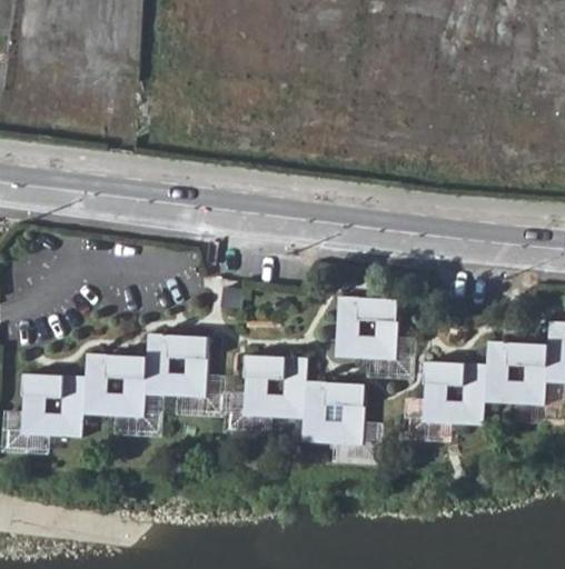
[(221,292),(219,307),(238,309),(240,295),(221,292)]
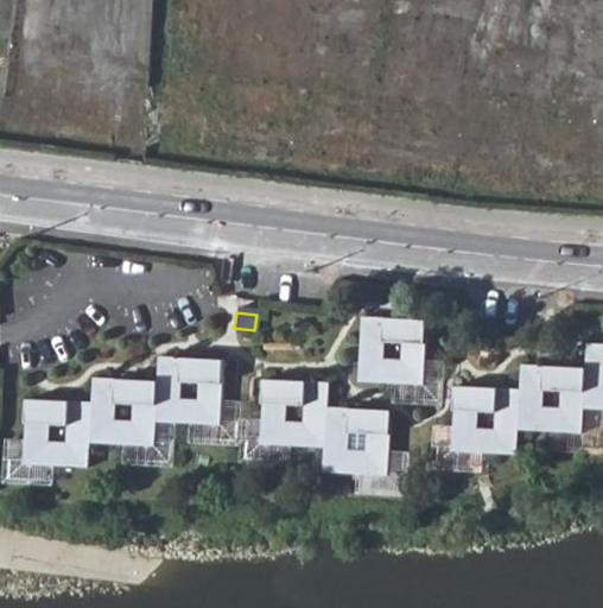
[(424,321),(360,317),(356,381),(421,385),(424,321)]
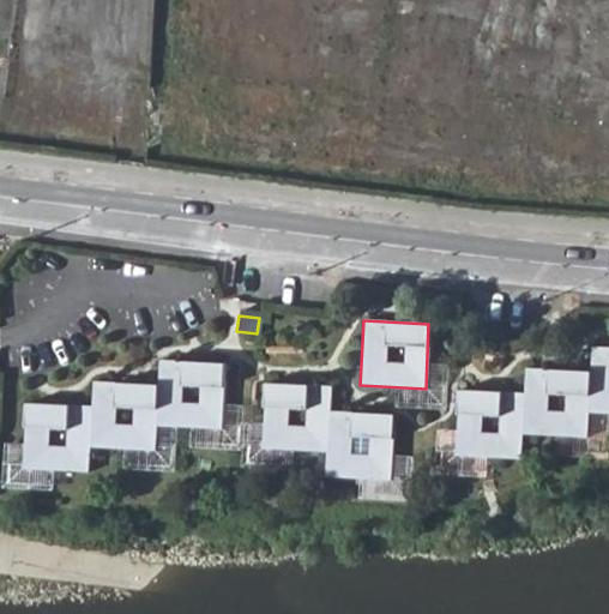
[(524,368),(523,393),(458,390),(454,456),(519,459),(520,435),(586,438),(588,413),(608,413),(608,347),(590,347),(590,371),(524,368)]
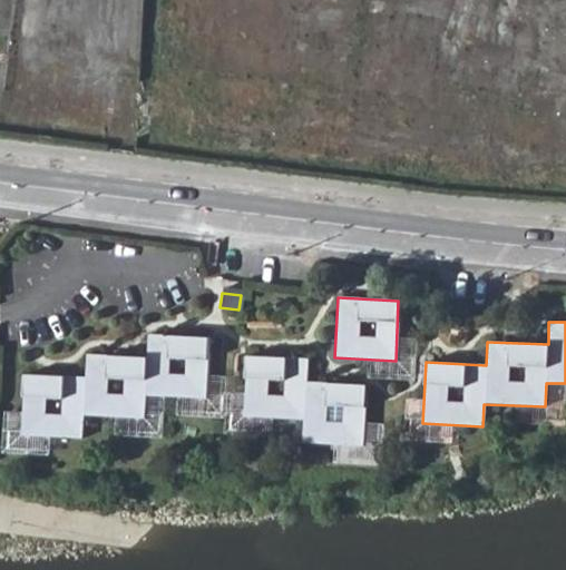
[(84,376),(23,374),(21,436),(81,439),(83,416),(143,419),(144,395),(205,399),(207,337),(147,334),(146,356),(86,354),(84,376)]
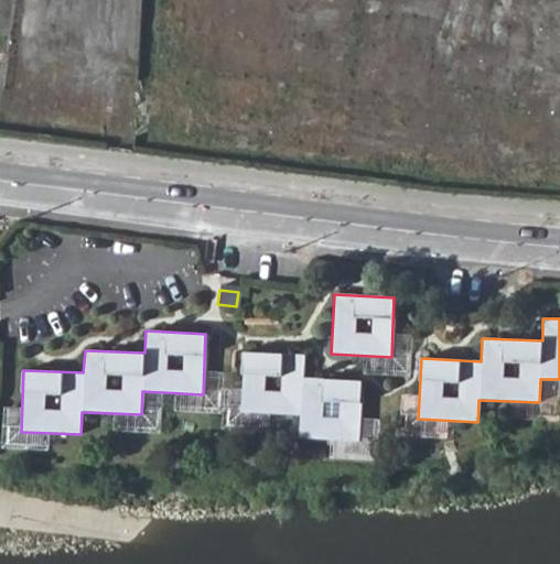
[(303,355),(243,351),(240,412),(300,415),(299,438),(359,441),(362,381),(302,378),(303,355)]
